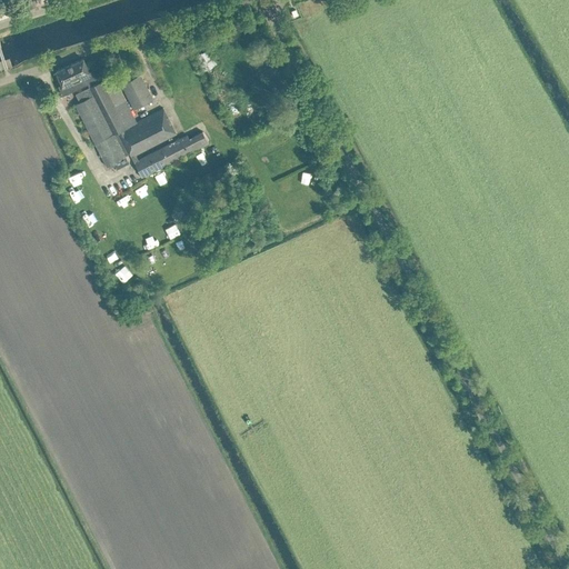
[(203,70),(217,65),(209,48),(196,55),(203,70)]
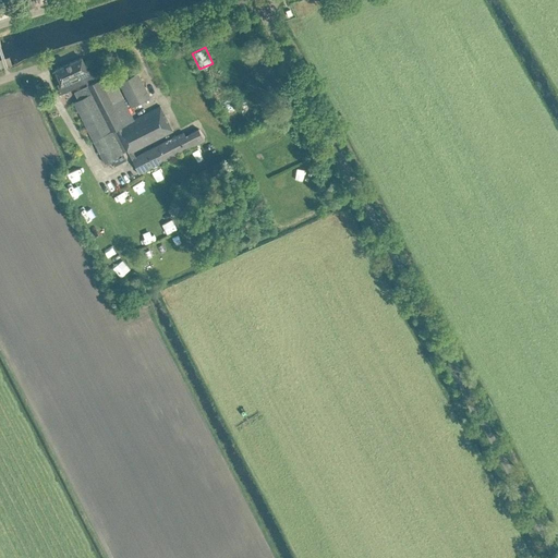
[(82,57),(55,69),(61,82),(58,84),(62,93),(86,81),(87,85),(74,92),(79,99),(74,101),(88,131),(105,162),(112,159),(114,165),(126,159),(123,153),(122,152),(128,149),(130,152),(133,149),(170,131),(172,130),(160,106),(134,119),(112,75),(99,81),(98,79),(96,80),(91,69),(88,70),(82,57)]
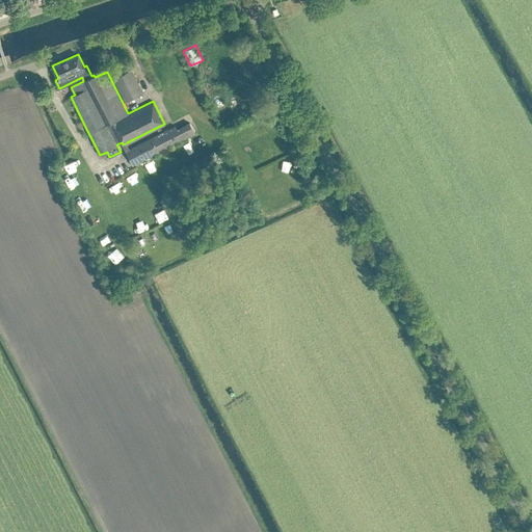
[(105,68),(102,60),(94,64),(98,72),(105,68)]
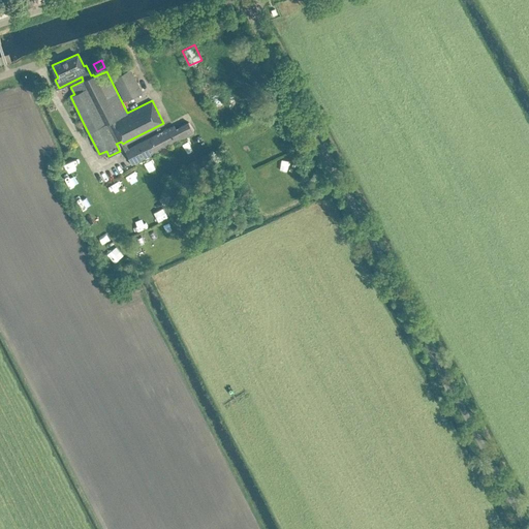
[(124,100),(143,92),(131,68),(113,78),(124,100)]
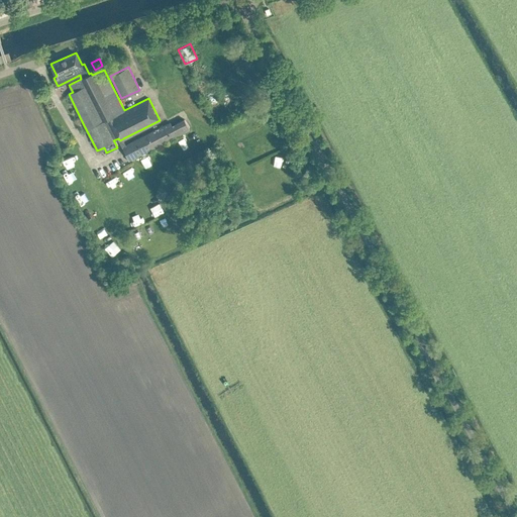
[(123,138),(120,140),(130,161),(190,129),(184,118),(172,125),(171,122),(126,144),(123,138)]
